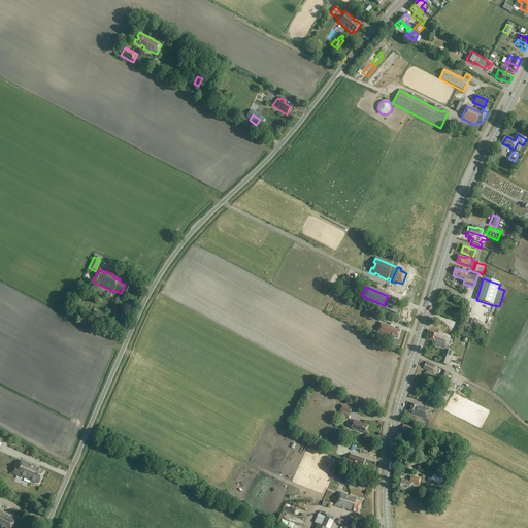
[(364,314),(375,319),(377,314),(367,308),(364,314)]
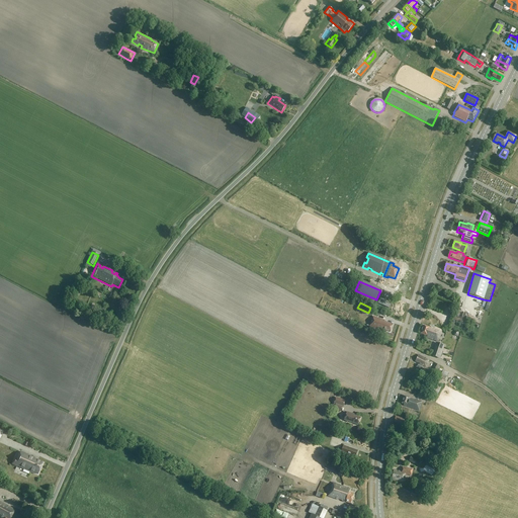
[(384,321),(377,318),(372,317),(369,327),(384,332),(384,331),(390,333),(393,325),(384,322),(384,321)]
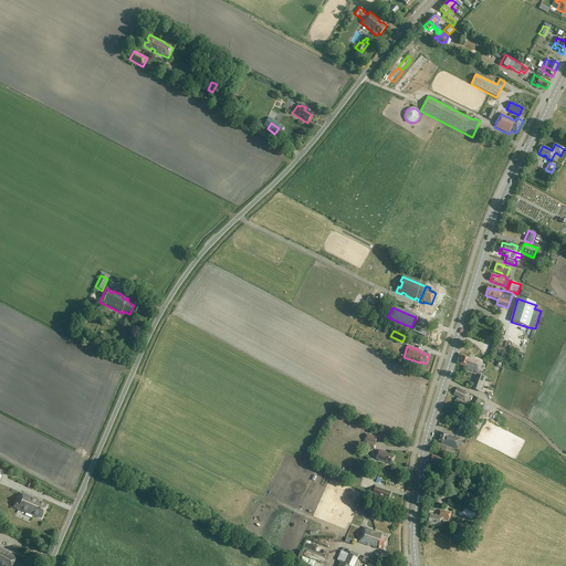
[(462,356),(459,365),(467,368),(467,369),(478,374),(482,362),(470,357),(470,358),(462,356)]
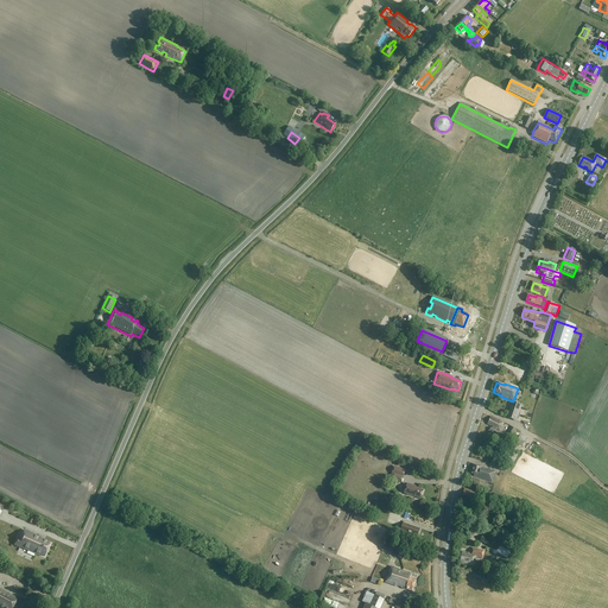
[(511,404),(506,418),(515,420),(520,406),(511,404)]
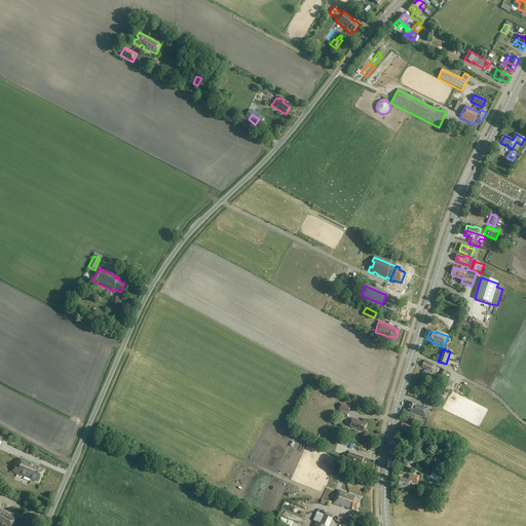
[(424,362),(421,368),(426,370),(425,372),(424,371),(422,374),(428,377),(430,374),(428,373),(429,372),(433,374),(436,367),(424,362)]
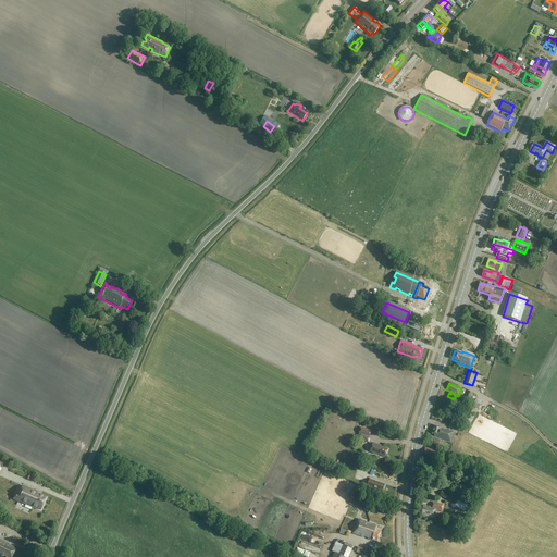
[(468,403),(473,394),(468,392),(463,399),(468,403)]
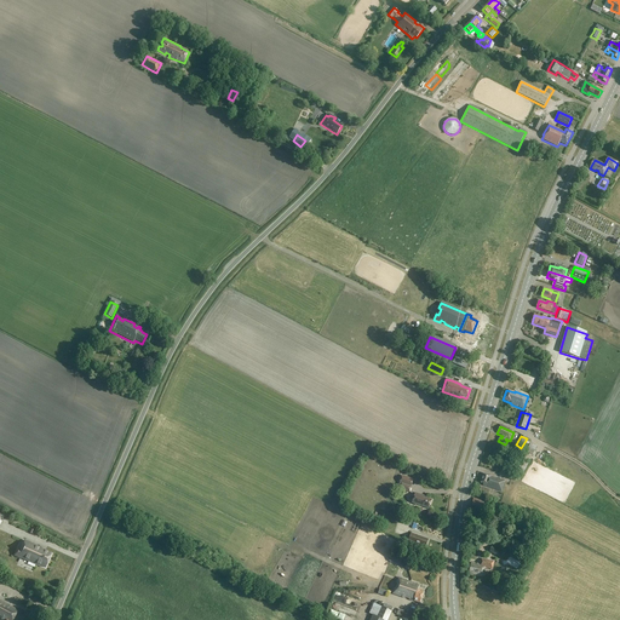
[(532,457),(534,452),(538,445),(532,441),(529,446),(527,445),(526,447),(524,446),(522,452),(532,457)]
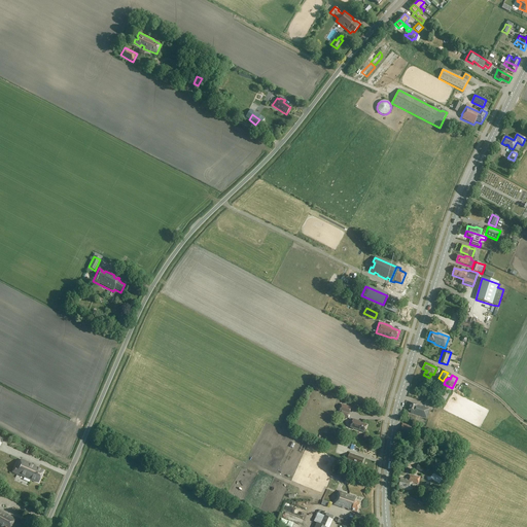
[(450,393),(440,388),(434,398),(445,403),(450,393)]
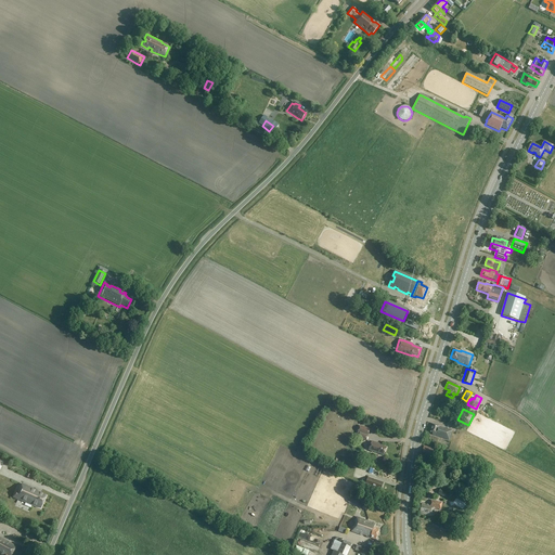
[(433,424),(430,433),(433,433),(431,435),(449,441),(452,431),(442,428),(441,429),(439,428),(439,426),(433,424)]
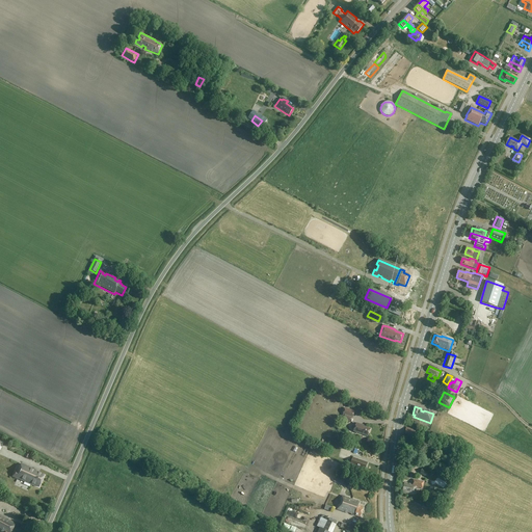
[(350,423),(351,423),(355,411),(345,408),(342,420),(343,420),(343,421),(350,423)]
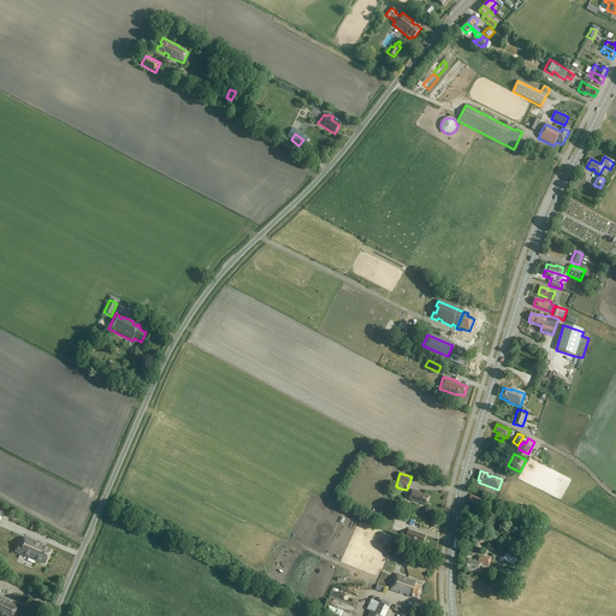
[(413,490),(409,501),(425,507),(428,497),(418,493),(419,492),(413,490)]
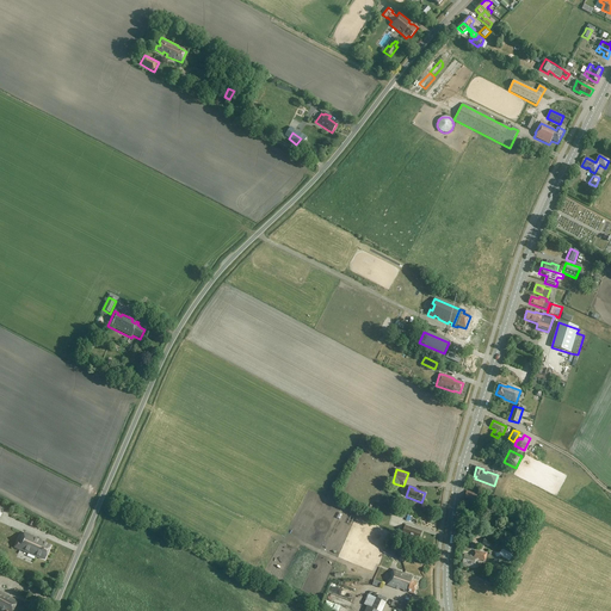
[(466,492),(466,499),(467,499),(467,501),(470,503),(470,501),(471,501),(471,503),(479,504),(480,494),(466,492)]
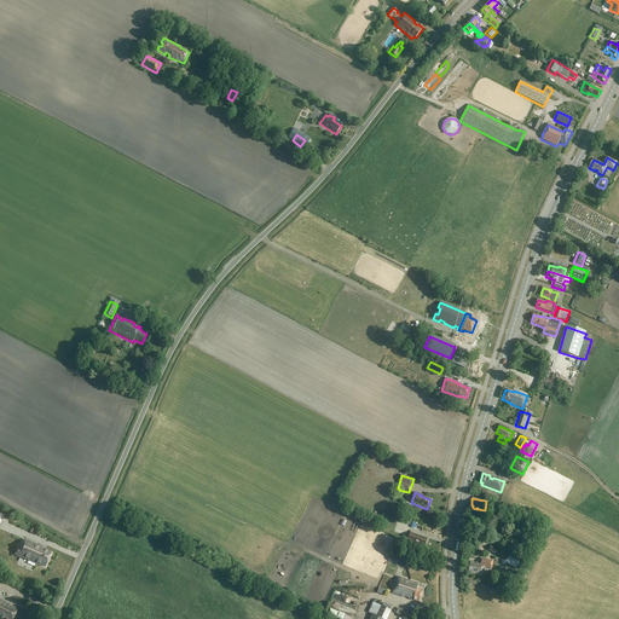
[(346,512),(343,518),(360,525),(363,520),(346,512)]
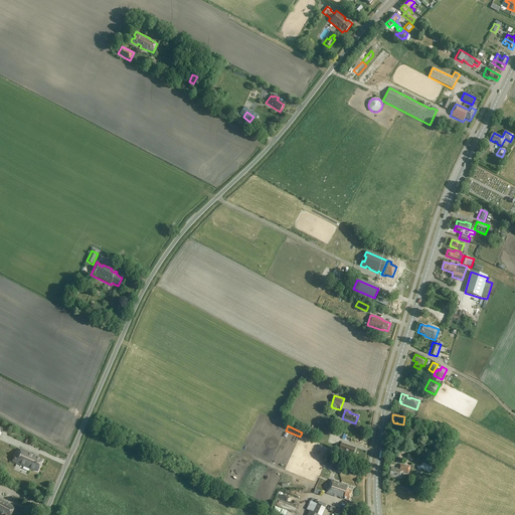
[(341,444),(338,451),(347,454),(348,454),(353,456),(355,449),(341,444)]
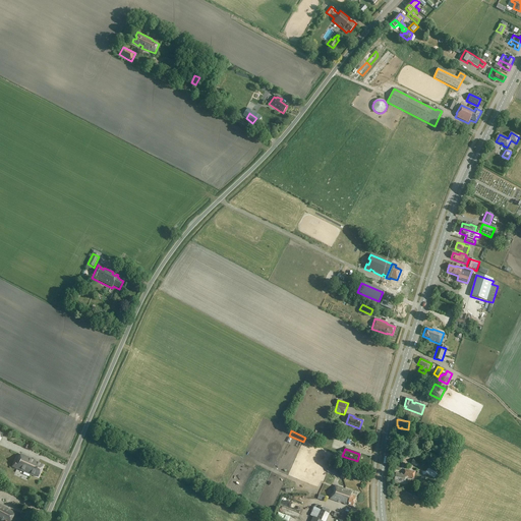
[(12,467),(17,470),(18,469),(34,476),(34,475),(39,477),(44,465),(36,462),(36,461),(19,455),(16,462),(14,462),(12,467)]
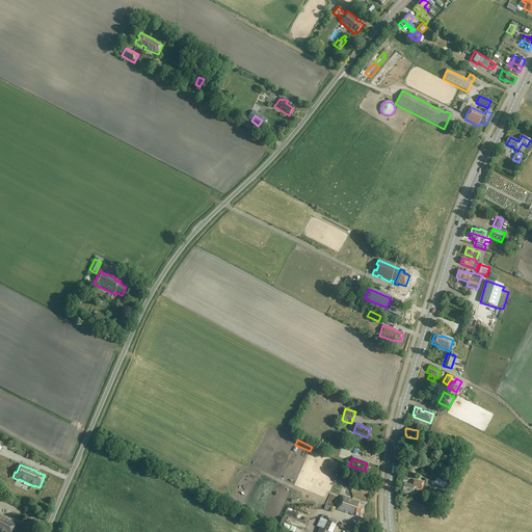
[(422,469),(420,475),(428,479),(430,474),(434,475),(435,473),(432,470),(431,471),(428,469),(427,471),(422,469)]
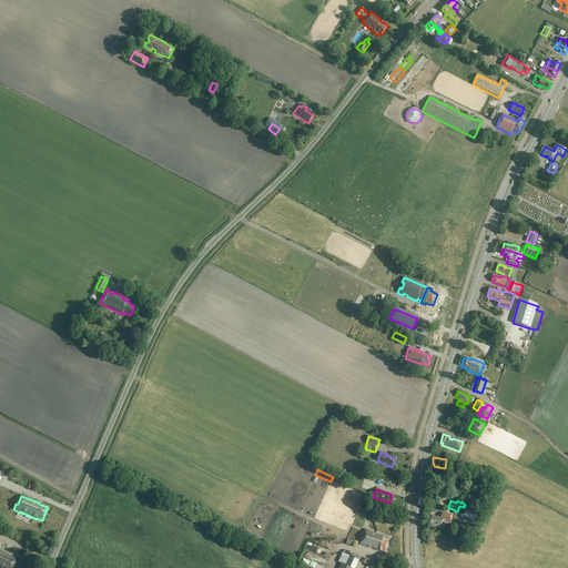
[(429,525),(444,527),(445,520),(450,521),(452,515),(447,514),(440,513),(439,518),(432,516),(429,525)]
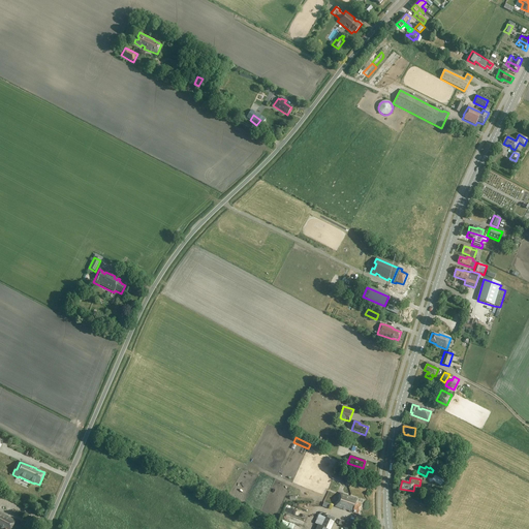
[(336,503),(334,507),(345,510),(346,509),(349,510),(349,512),(358,516),(362,505),(355,503),(358,500),(339,493),(338,497),(339,499),(338,502),(336,503)]
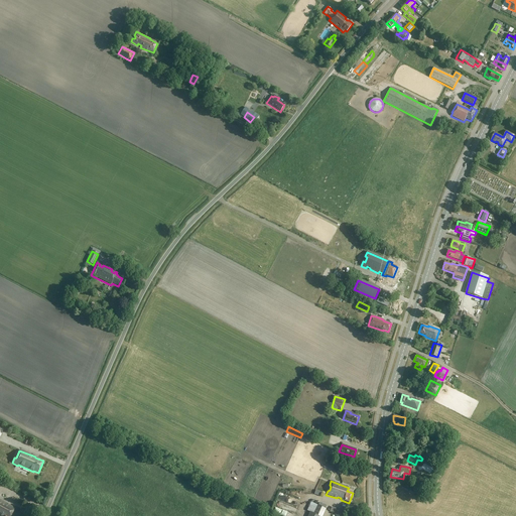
[(279,506),(296,512),(297,509),(299,510),(300,507),(301,507),(304,497),(294,494),(292,499),(290,498),(290,496),(285,494),(284,498),(282,498),(279,506)]
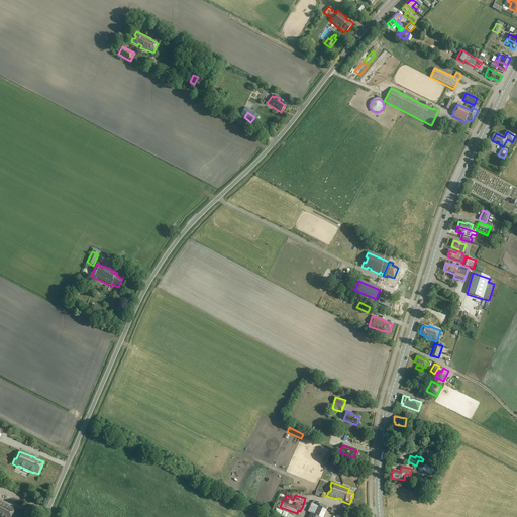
[(0,515),(0,516),(1,516),(10,516),(15,510),(9,507),(8,507),(7,507),(7,506),(0,501),(0,514),(1,515),(0,515)]
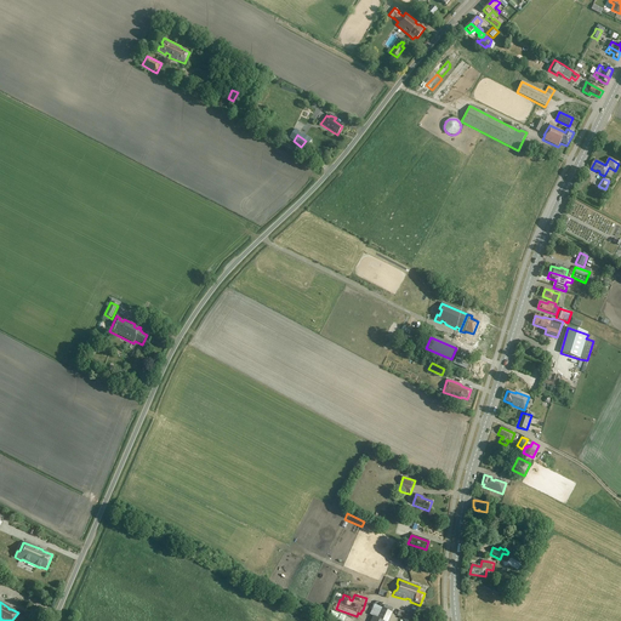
[(382,608),(375,620),(388,620),(393,613),(382,608)]
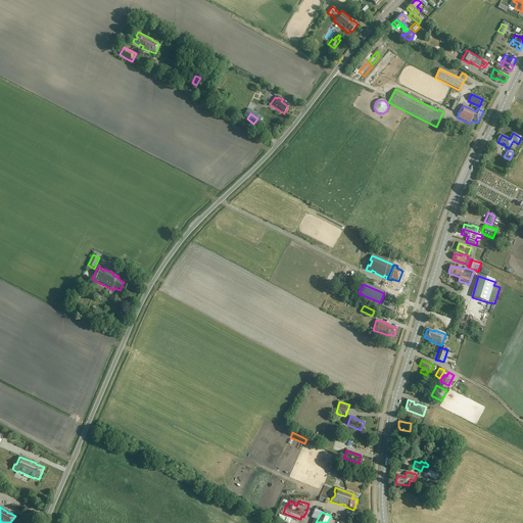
[(345,522),(347,518),(336,514),(334,519),(345,522)]
